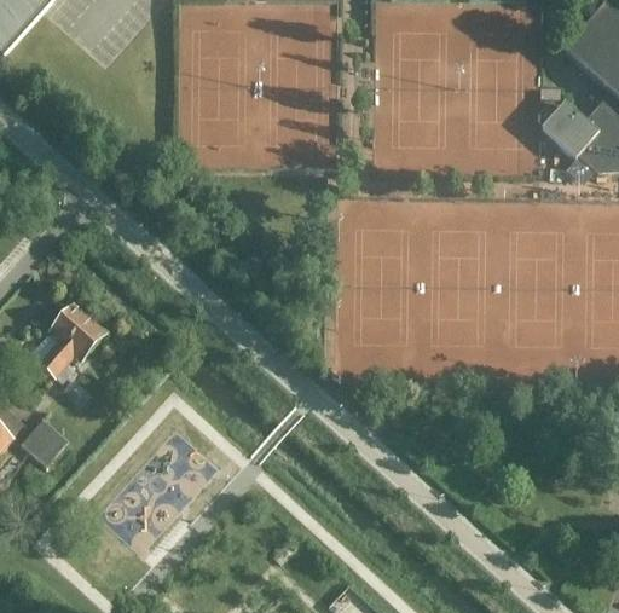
[(0,0),(0,53),(1,55),(51,0),(0,0)]
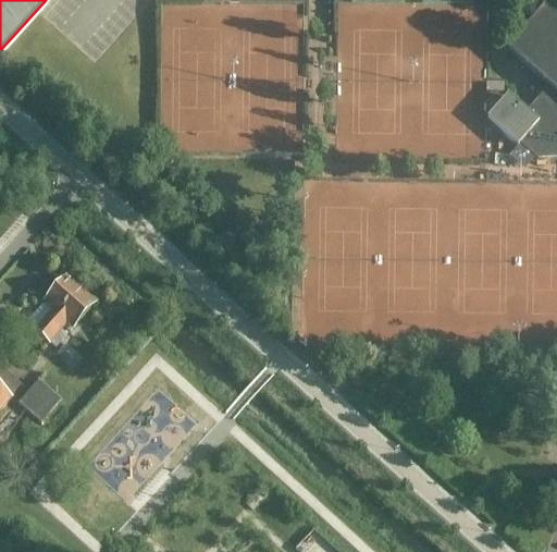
[(556,16),(556,15),(543,4),(507,45),(536,71),(553,85),(531,109),(520,98),(510,90),(487,115),(518,143),(510,152),(524,166),(532,157),(535,160),(556,159),(556,158),(556,16)]
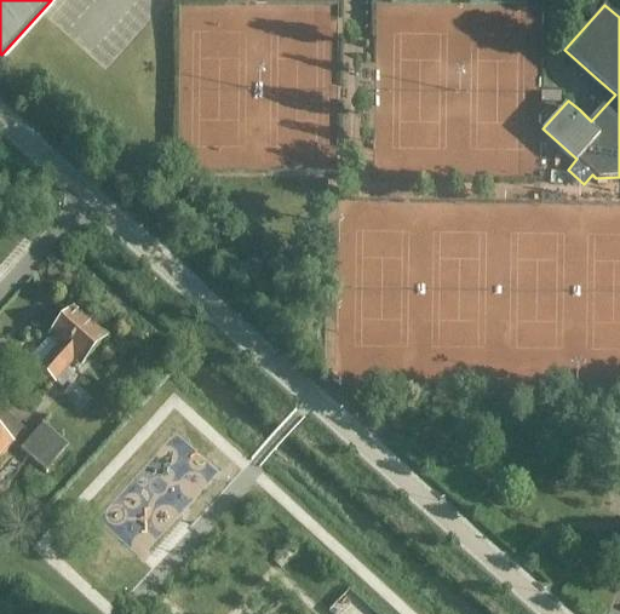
[(73,303),(47,332),(56,340),(36,362),(55,378),(74,356),(80,362),(105,332),(73,303)]
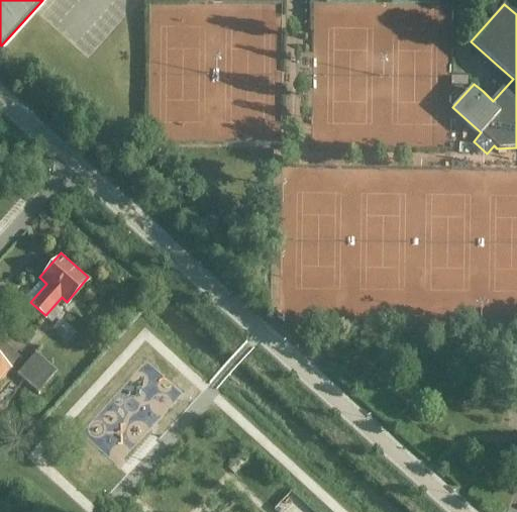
[(59,367),(35,347),(17,370),(40,389),(59,367)]
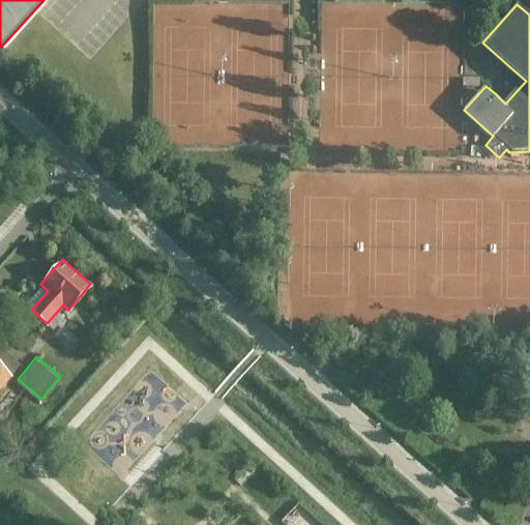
[(0,384),(8,375),(0,368),(0,384)]
